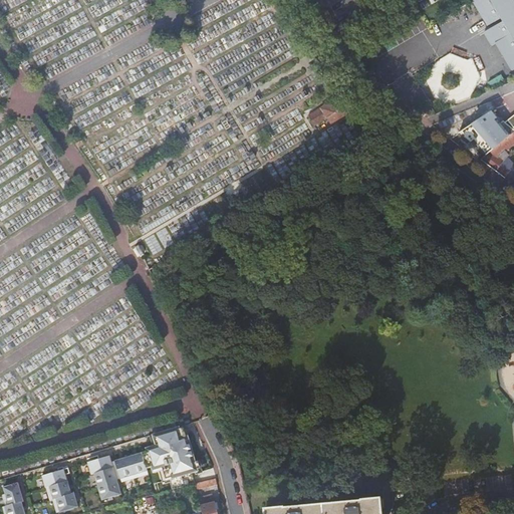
[(513,0),(476,0),(473,2),(487,27),(500,20),(502,23),(484,33),(491,46),(494,44),(510,72),(513,70),(513,0)]
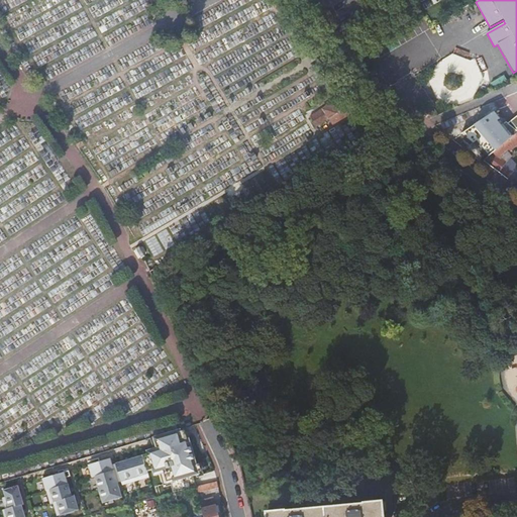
[(328,76),(319,62),(313,66),(321,80),(328,76)]
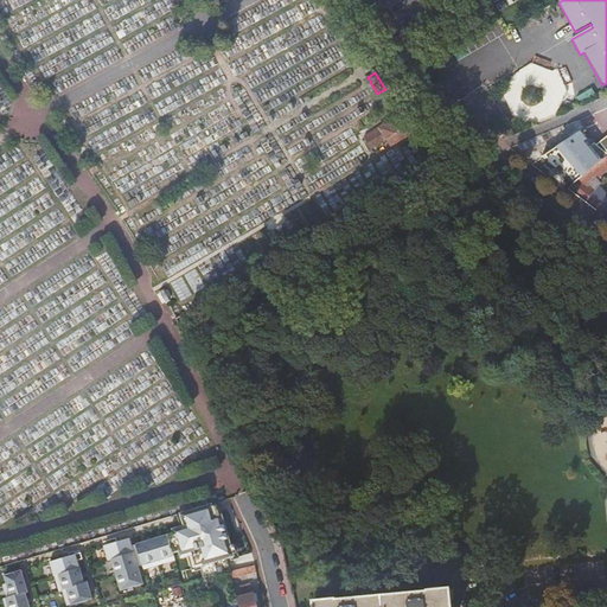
[(371,148),(415,123),(403,113),(378,127),(379,128),(364,138),(371,148)]
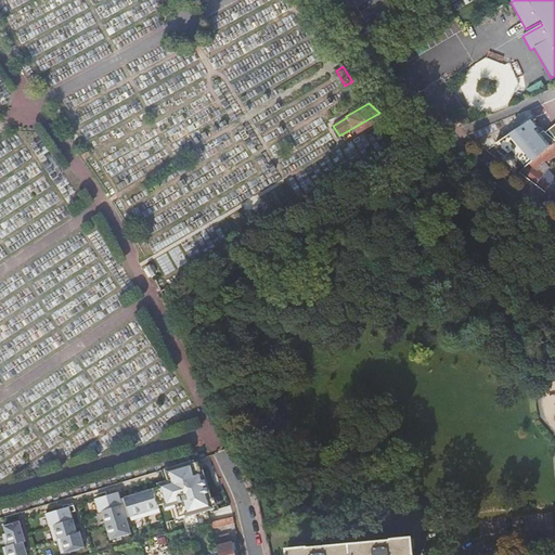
[(554,141),(554,140),(528,120),(494,144),(508,154),(514,150),(526,166),(554,141)]
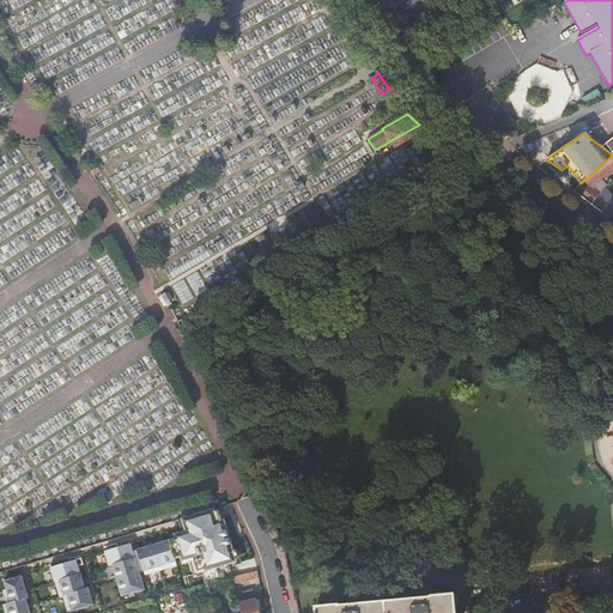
[(612,156),(583,182),(592,188),(612,170),(612,156)]
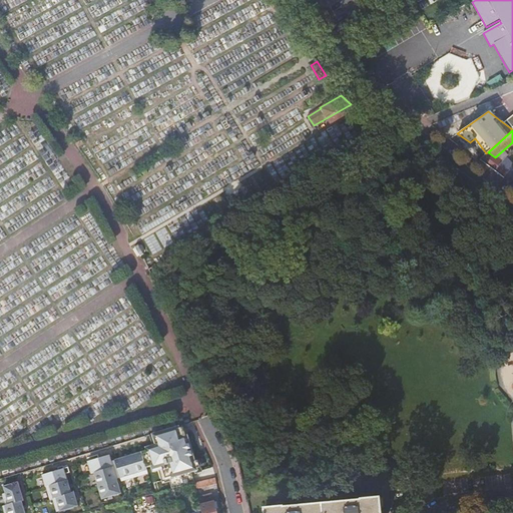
[(481,157),(480,158),(501,174),(507,166),(495,157),(488,152),(486,153),(481,157)]
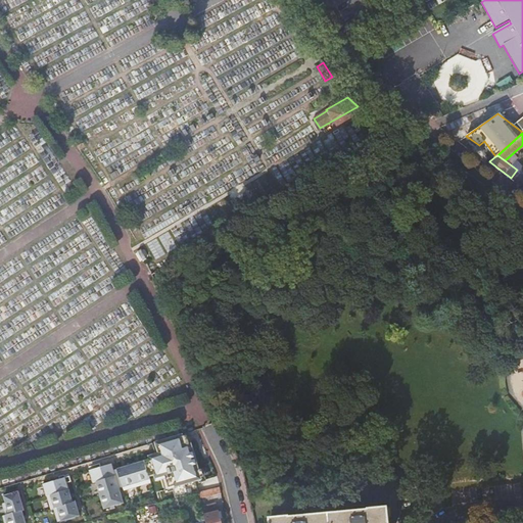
[(148,459),(142,460),(147,475),(152,473),(153,477),(162,474),(165,485),(173,483),(174,485),(200,477),(191,444),(180,447),(178,438),(158,443),(161,455),(148,459)]
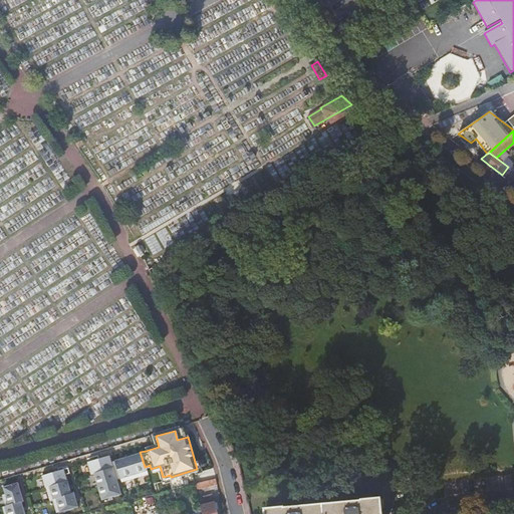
[(145,467),(140,452),(112,461),(118,479),(119,483),(147,474),(146,470),(145,467)]
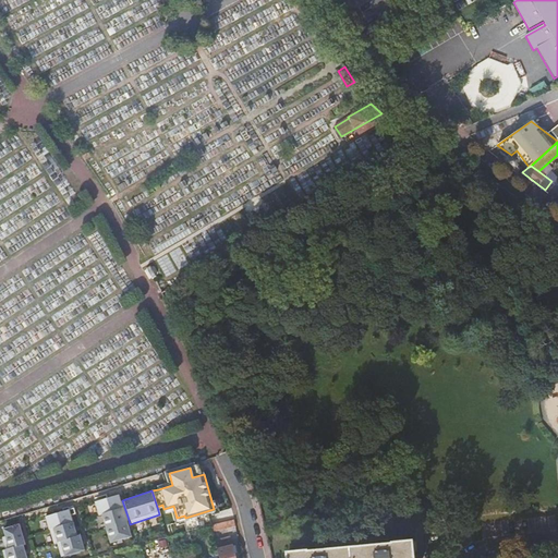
[(94,501),(98,514),(101,513),(122,506),(119,494),(94,501)]
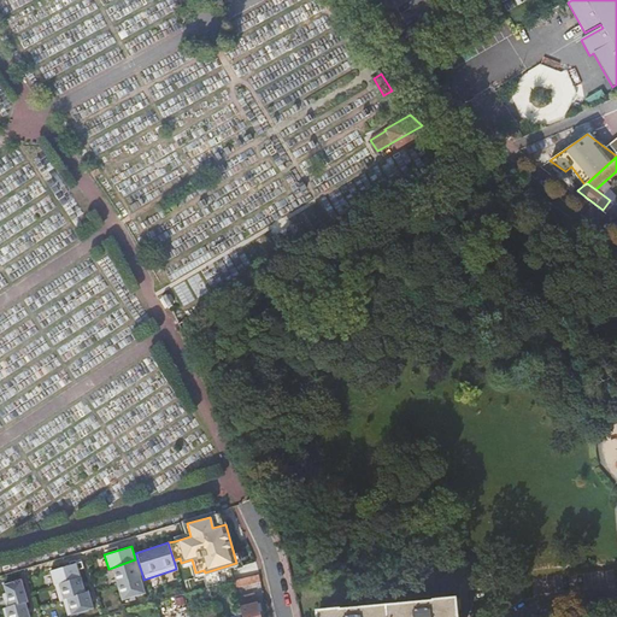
[(146,593),(135,559),(112,568),(122,600),(146,593)]
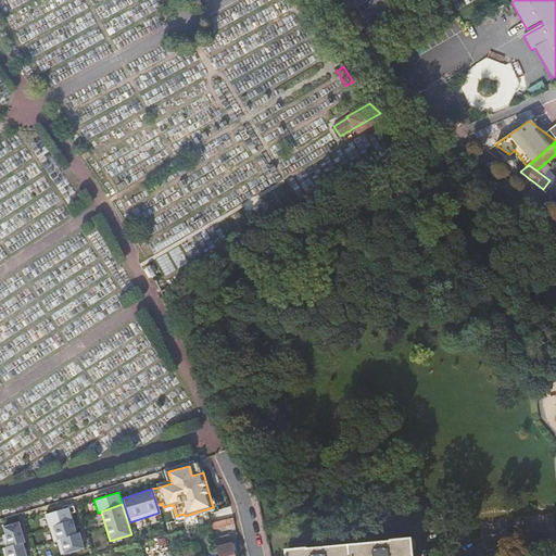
[(75,512),(73,506),(68,508),(46,515),(50,528),(73,521),(71,514),(75,512)]
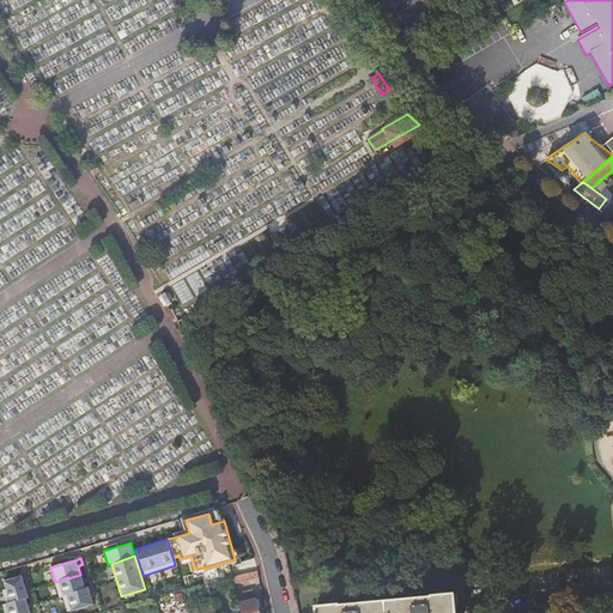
[(260,577),(259,570),(234,577),(235,583),(260,577)]
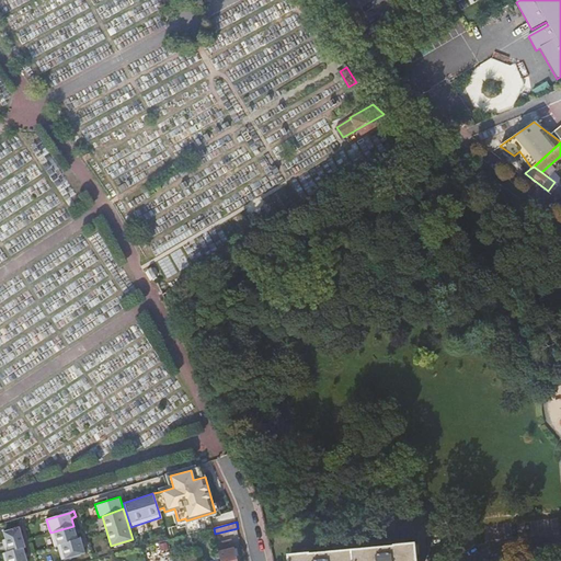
[(24,546),(19,526),(2,530),(3,536),(0,536),(0,537),(4,552),(8,551),(22,547),(24,546)]
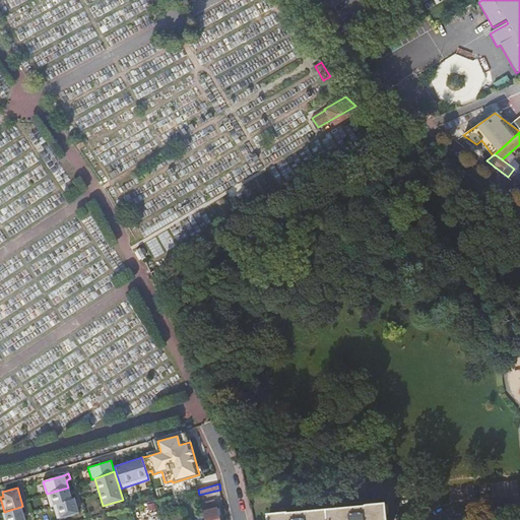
[(47,494),(51,506),(53,506),(72,500),(68,488),(47,494)]
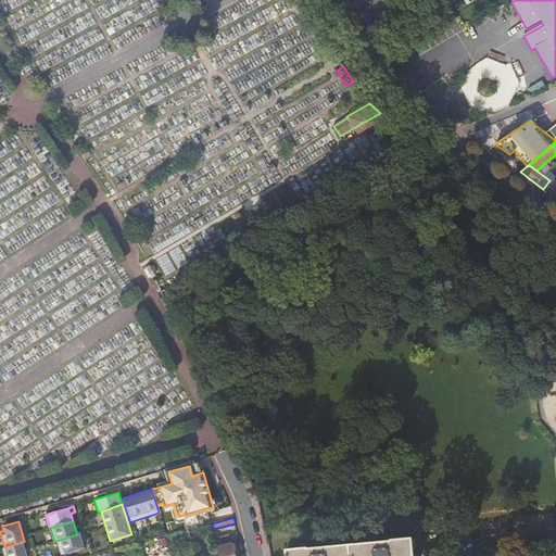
[(57,541),(61,555),(84,547),(79,533),(77,534),(57,541)]
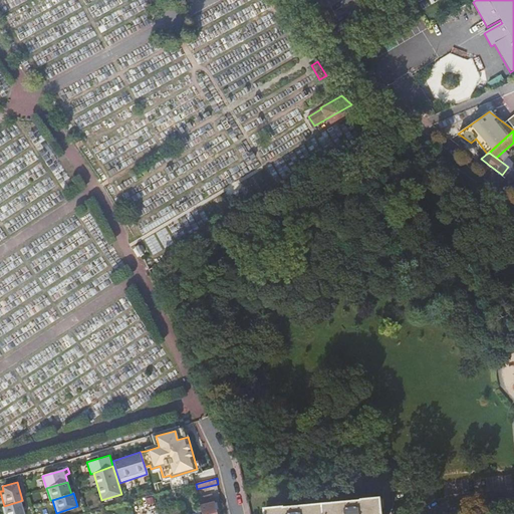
[(202,506),(203,513),(217,513),(217,509),(215,503),(213,495),(200,499),(202,506)]
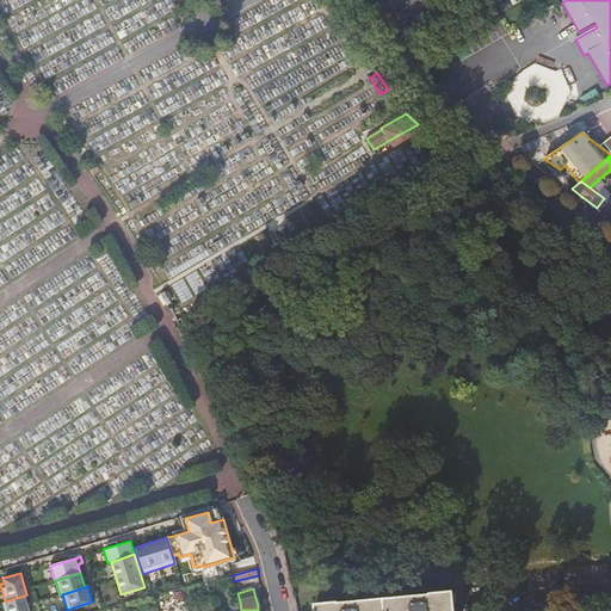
[(454,610),(452,594),(316,605),(316,610),(454,610)]
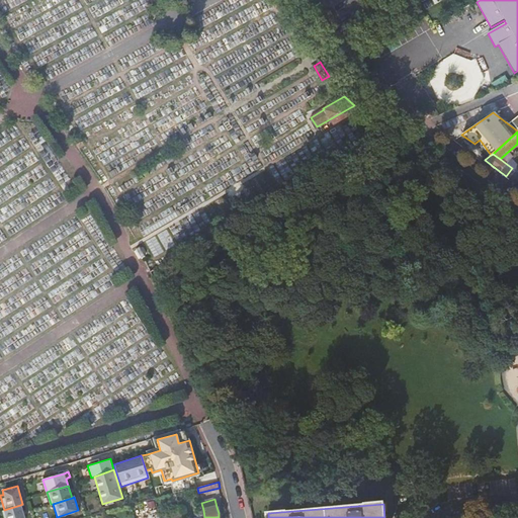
[(23,517),(20,505),(7,509),(1,510),(3,517),(23,517)]
